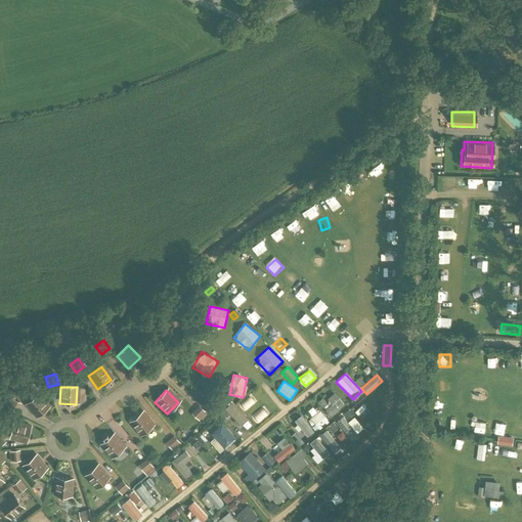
[(335,393),(328,398),(333,405),(325,410),(331,417),(344,405),(335,393)]
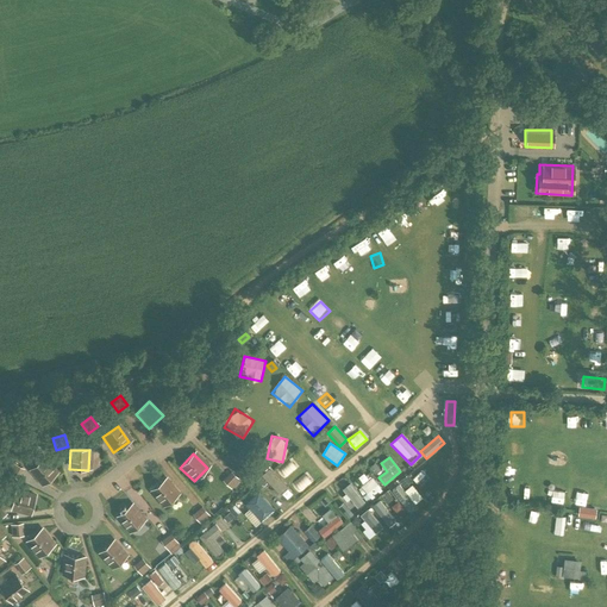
[(43,460),(29,471),(41,487),(56,474),(43,460)]
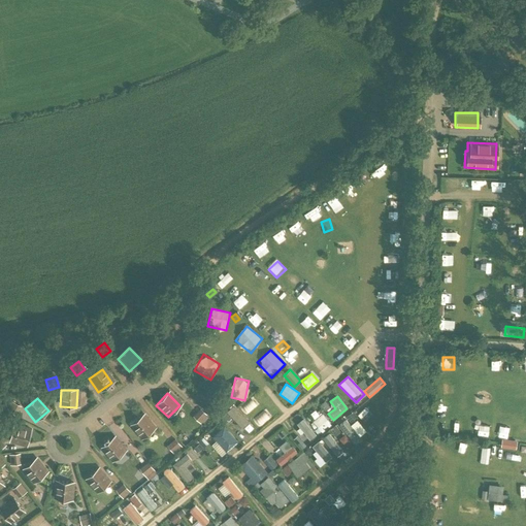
[(364,424),(367,422),(372,427),(376,423),(372,417),(376,413),(366,400),(354,412),(364,424)]
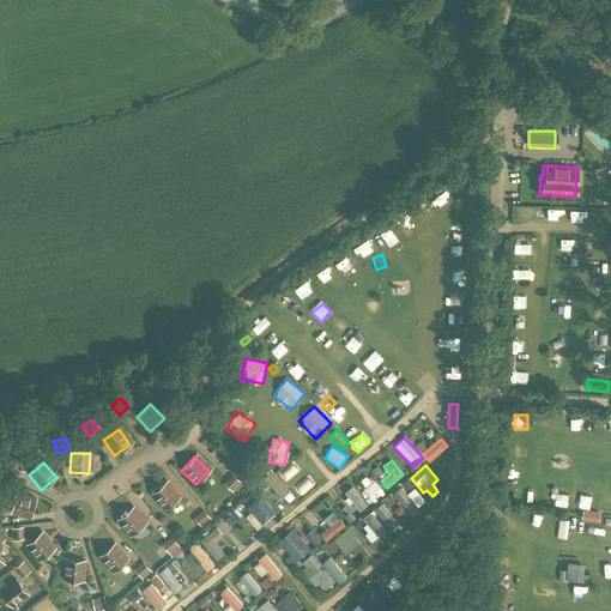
[(6,479),(17,484),(23,473),(12,467),(6,479)]
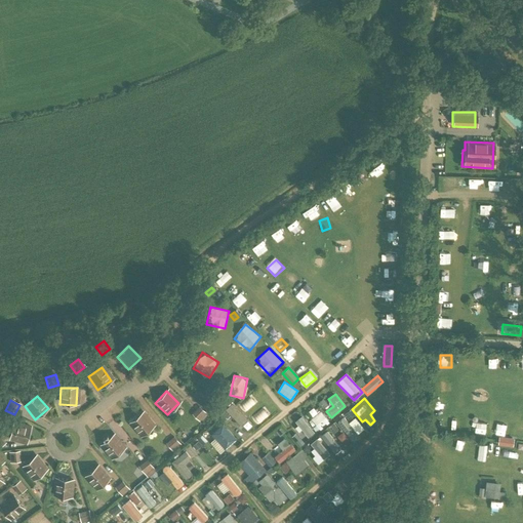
[(241,427),(248,419),(233,403),(226,409),(241,427)]
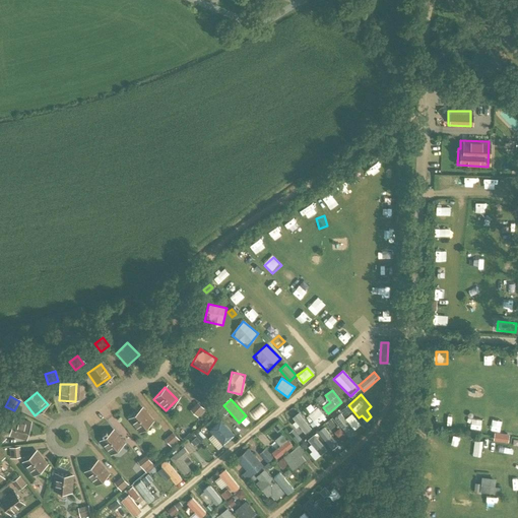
[(195,403),(188,411),(196,418),(203,411),(195,403)]
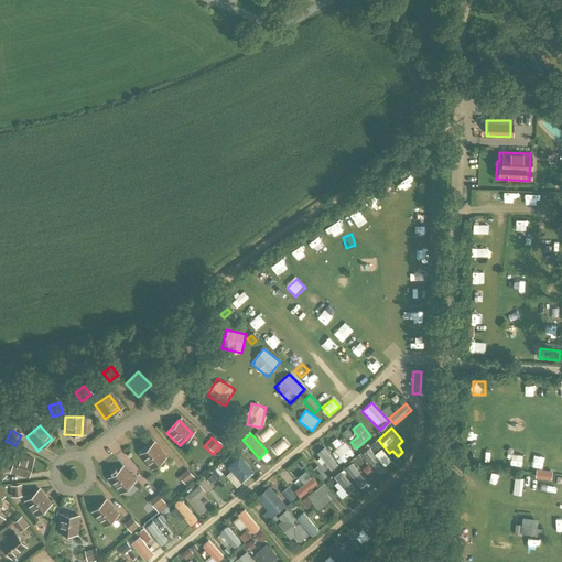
[(333,451),(342,462),(353,453),(344,443),(333,451)]
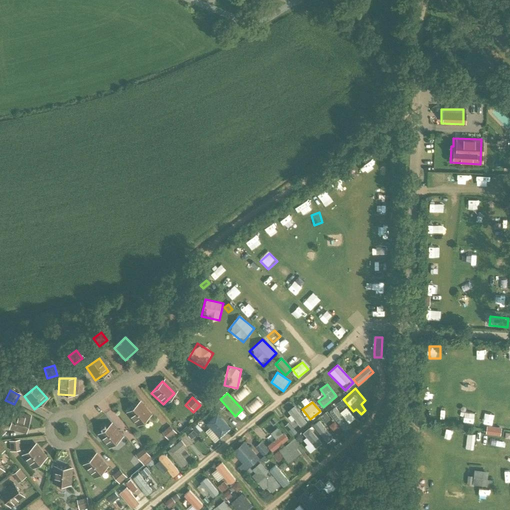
[(126,413),(136,426),(149,416),(138,403),(126,413)]
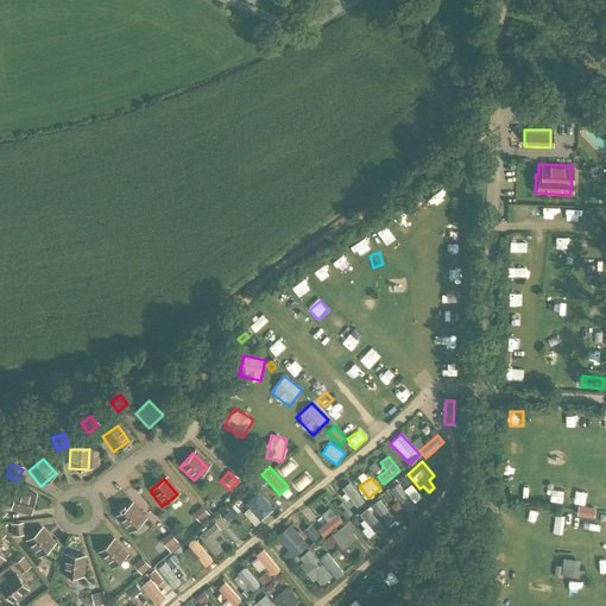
[(341,488),(357,509),(365,503),(349,483),(341,488)]
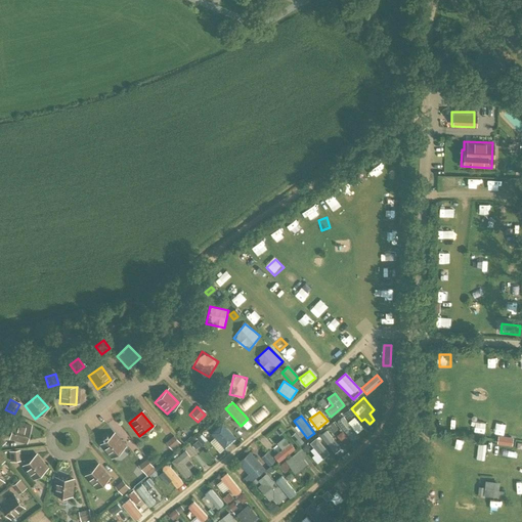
[(349,439),(363,430),(355,417),(347,423),(344,417),(338,421),(349,439)]
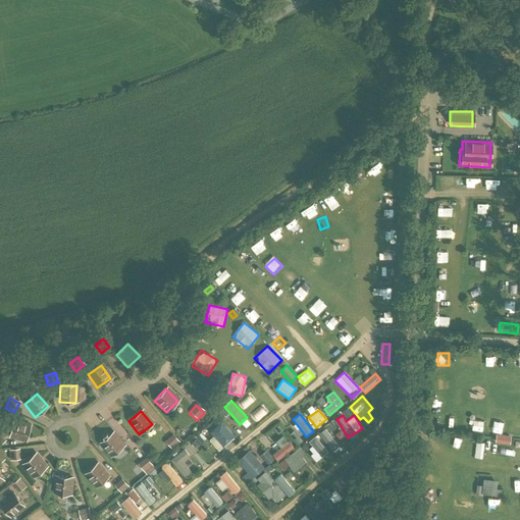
[(8,437),(24,442),(29,426),(12,421),(8,437)]
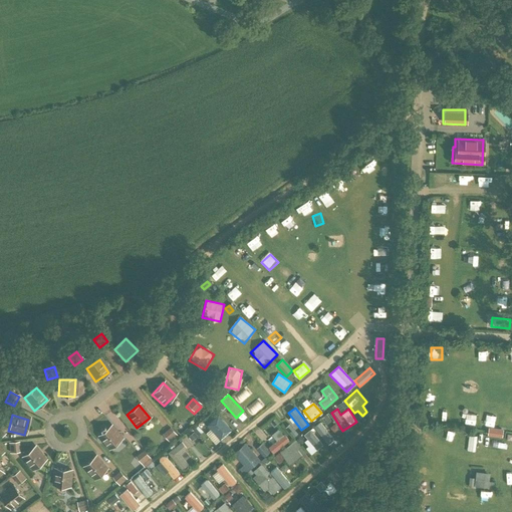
[(217,444),(232,428),(217,415),(207,426),(211,429),(206,434),(217,444)]
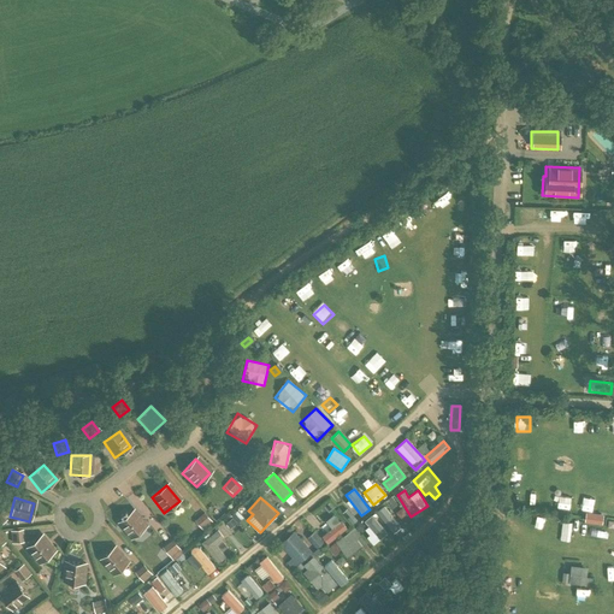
[(384,506),(377,512),(394,533),(401,527),(384,506)]
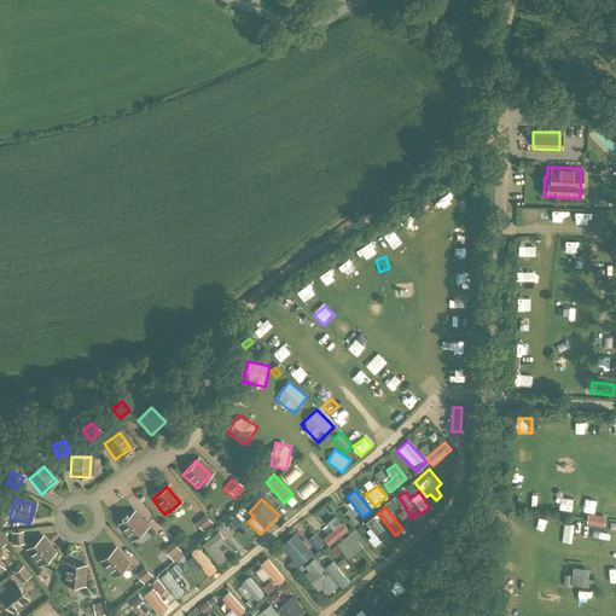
[(354,526),(359,522),(348,512),(343,517),(354,526)]
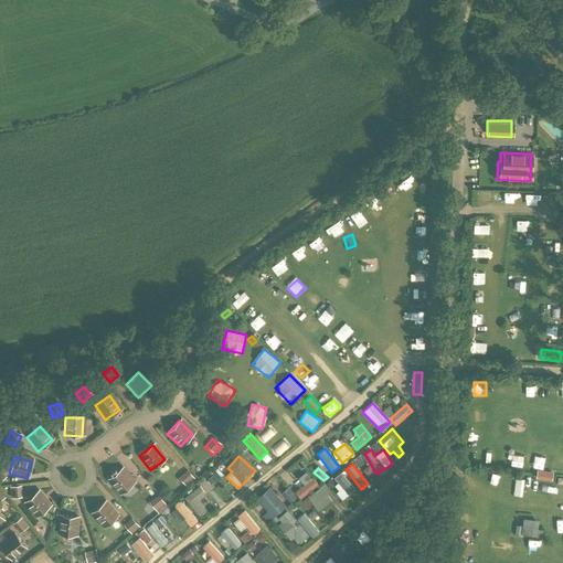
[(133,484),(121,469),(107,480),(119,495),(133,484)]
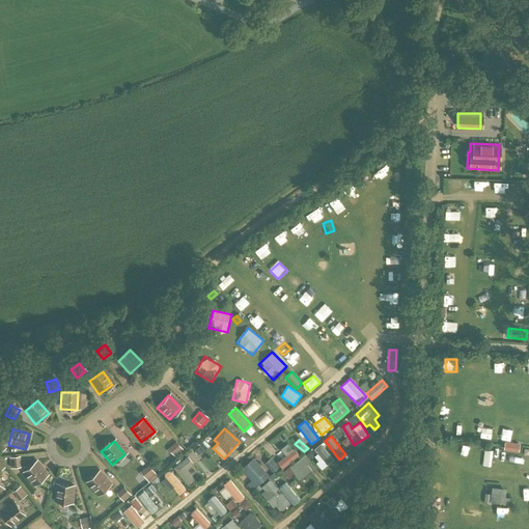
[(520,452),(521,443),(505,442),(504,451),(520,452)]
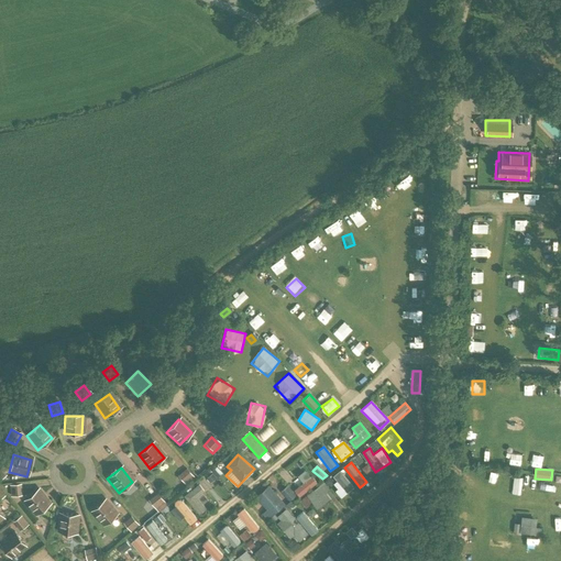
[(185,470),(176,476),(184,485),(193,477),(185,470)]
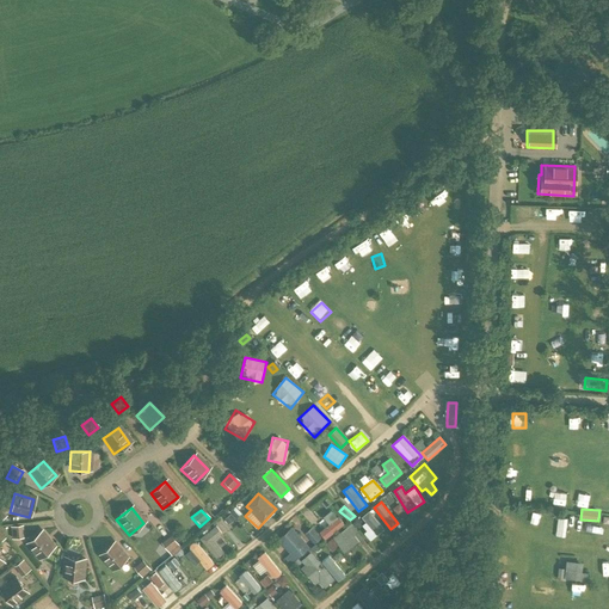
[(228,524),(239,516),(234,510),(223,518),(228,524)]
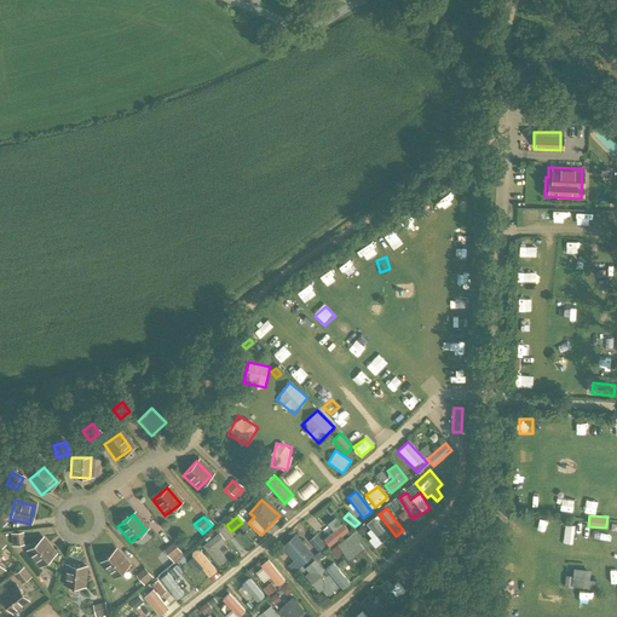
[(334,531),(323,540),(329,547),(349,531),(336,517),(328,524),(334,531)]
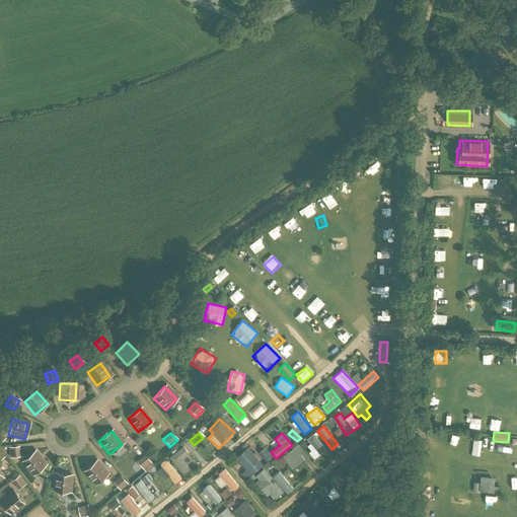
[(309,453),(314,459),(326,449),(313,433),(305,440),(313,449),(309,453)]
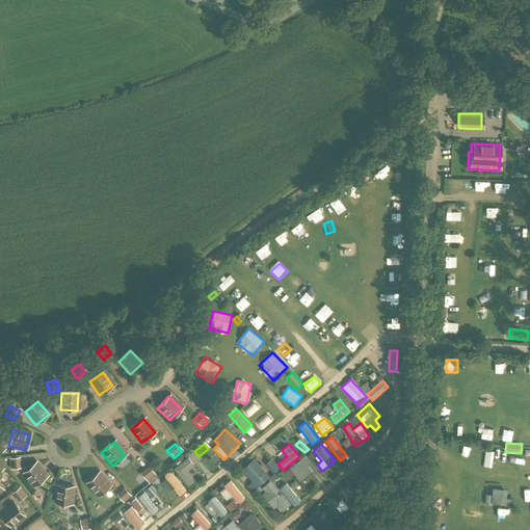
[(191,476),(195,472),(191,466),(193,464),(187,457),(174,469),(189,486),(195,480),(191,476)]
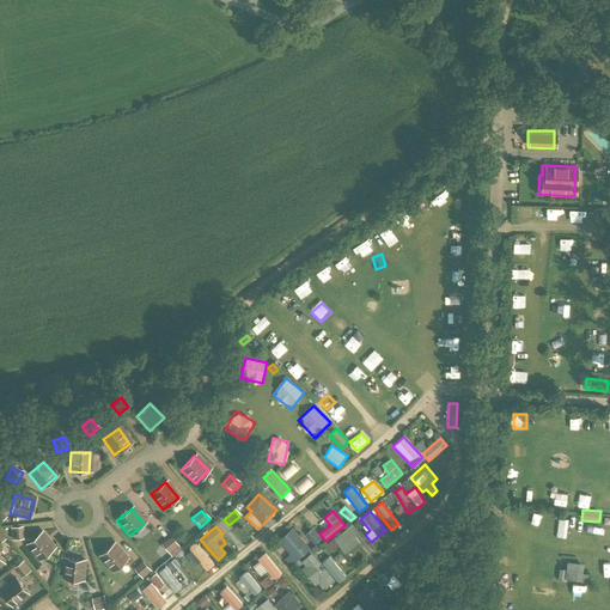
[(351,526),(334,540),(345,554),(363,542),(351,526)]
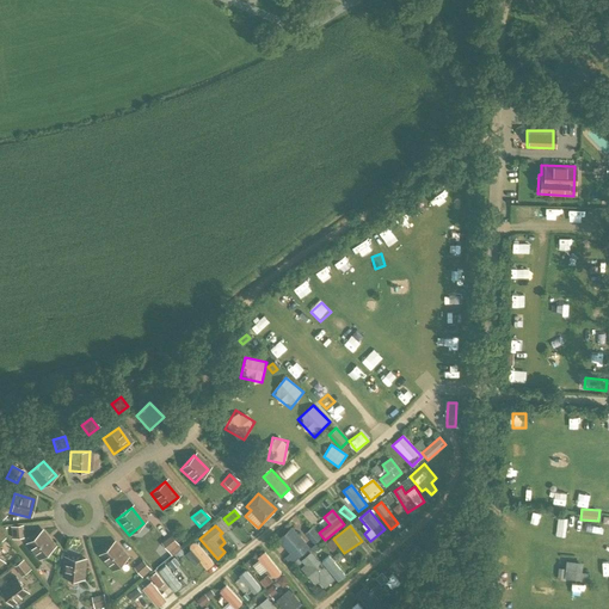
[(22,527),(8,528),(10,540),(23,539),(22,527)]
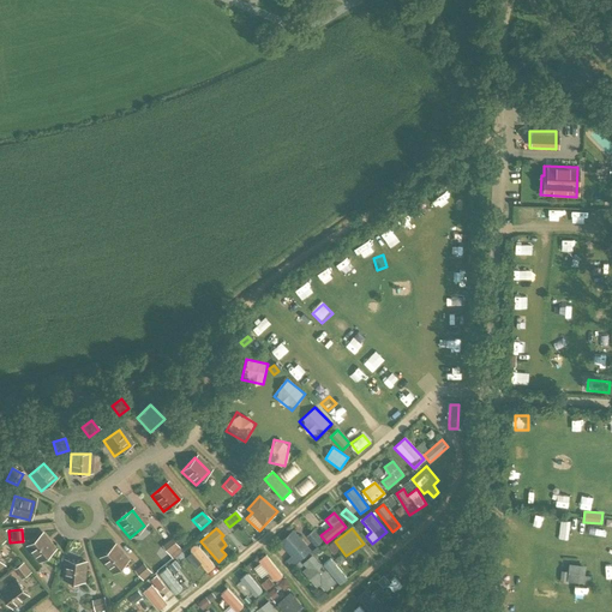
[(291,557),(287,559),(291,565),(311,553),(295,529),(280,540),(291,557)]
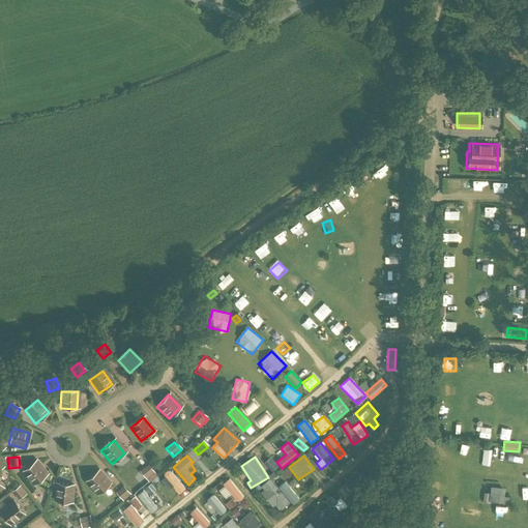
[(22,472),(33,486),(46,475),(34,462),(22,472)]
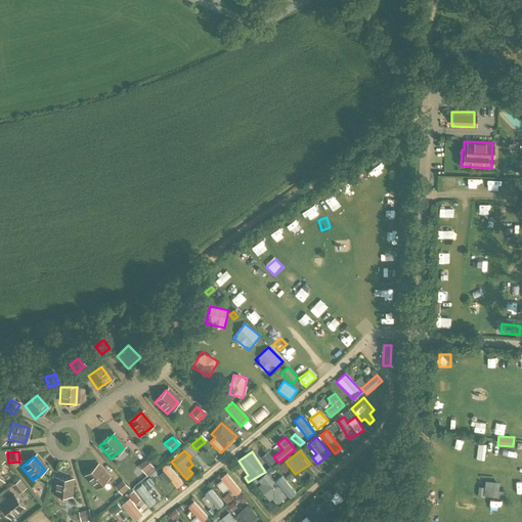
[(146,476),(156,471),(147,459),(138,464),(146,476)]
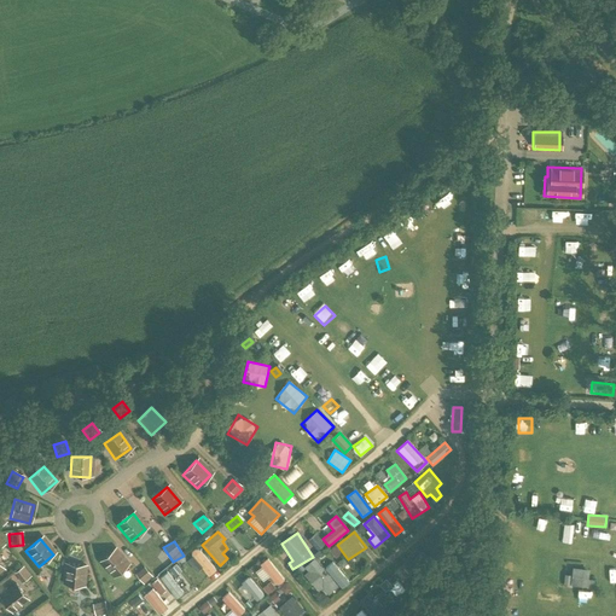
[(335,557),(342,553),(337,546),(330,550),(335,557)]
